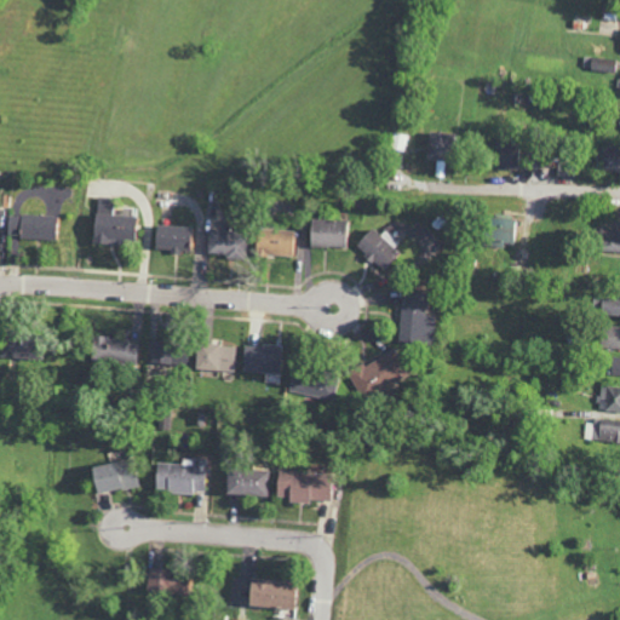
[(614,72),(615,59),(583,57),(583,69),(614,72)]
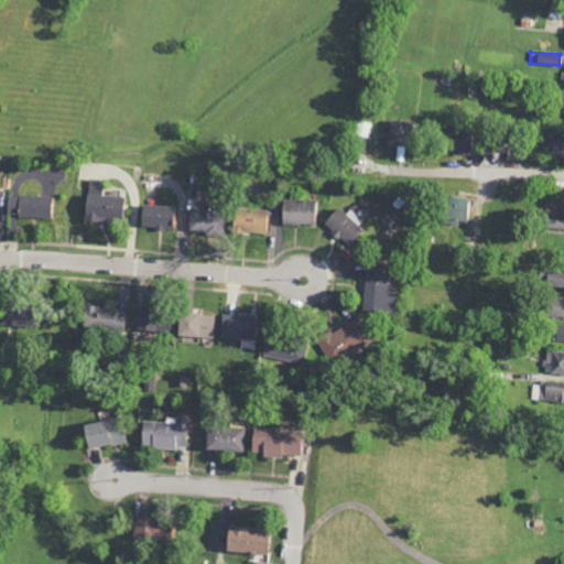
[(387,145),(405,145),(407,120),(388,119),(387,145)]
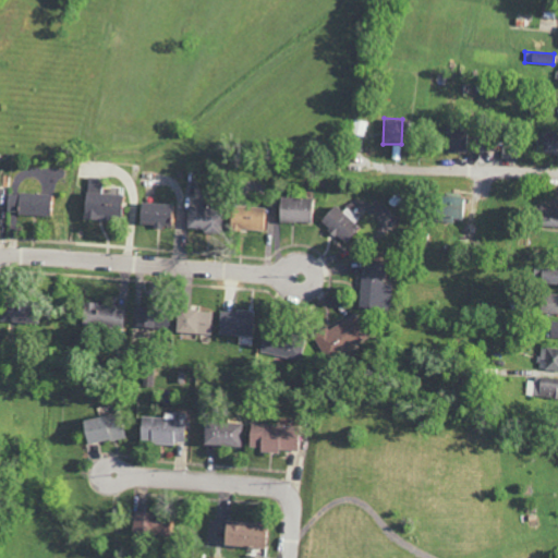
[(368,122),(352,119),(350,134),(365,136),(368,122)]
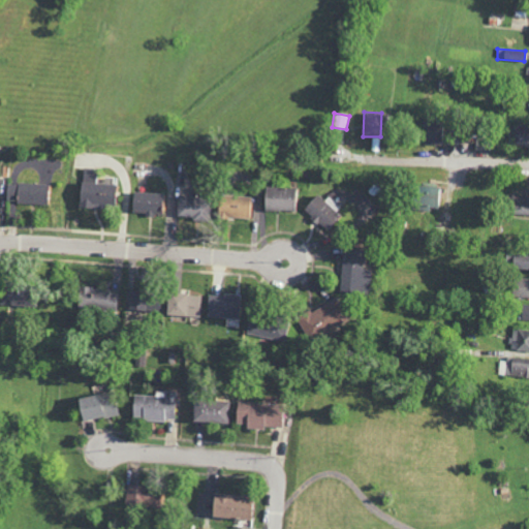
[(438,124),(424,124),(423,143),(437,144),(438,124)]
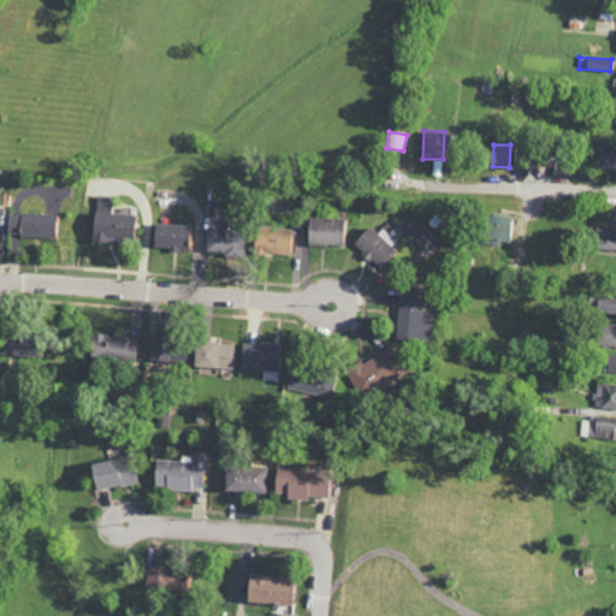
[(594,170),(611,171),(612,146),(596,146),(594,170)]
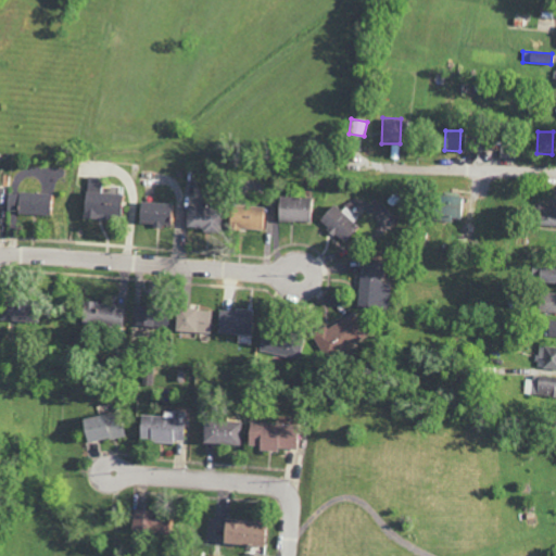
[(119,218),(121,193),(81,192),(81,217),(119,218)]
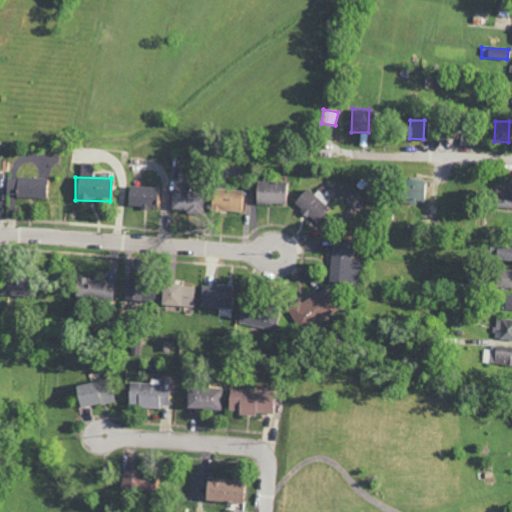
[(423,178),(400,177),(399,202),(421,203),(423,178)]
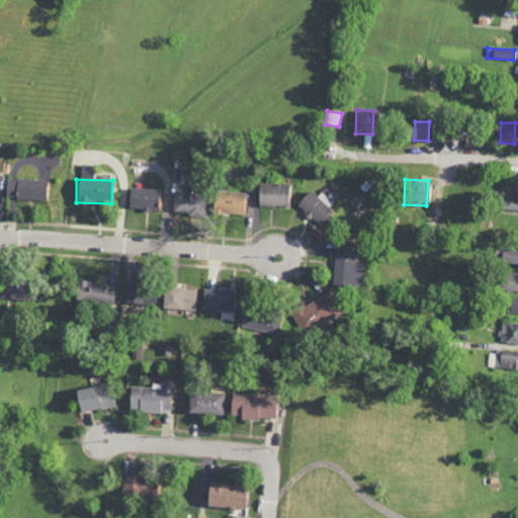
[(6,198),(46,199),(46,181),(7,180),(6,198)]
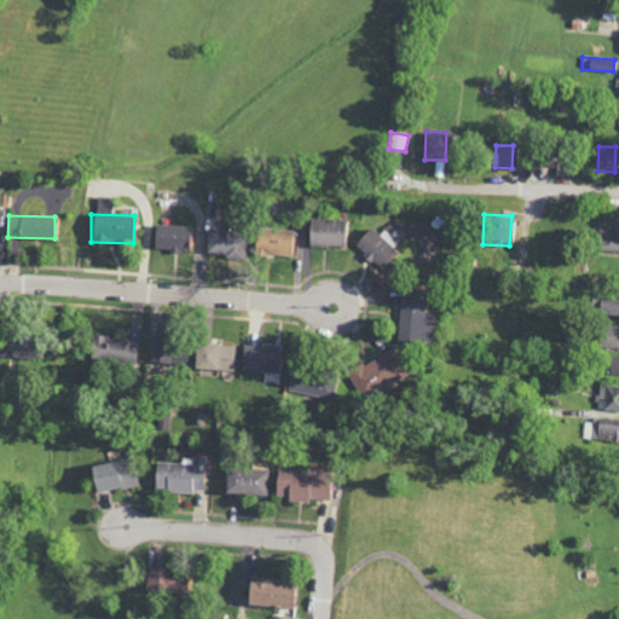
[(308,246),(343,247),(343,220),(310,219),(308,246)]
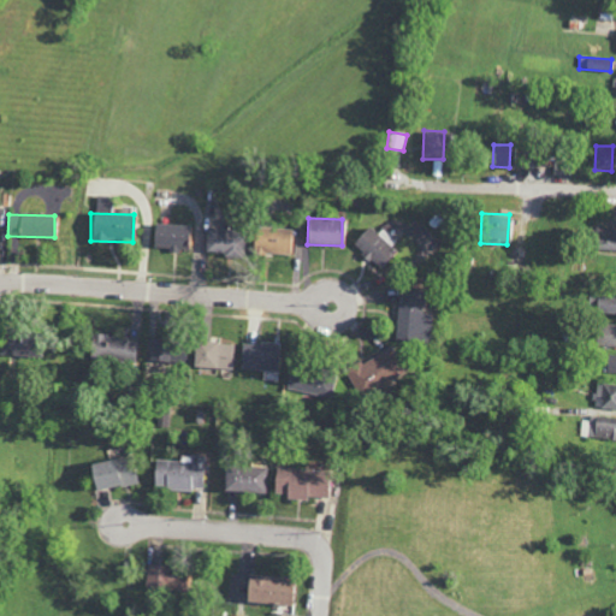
[(184,252),(188,226),(154,221),(150,247),(184,252)]
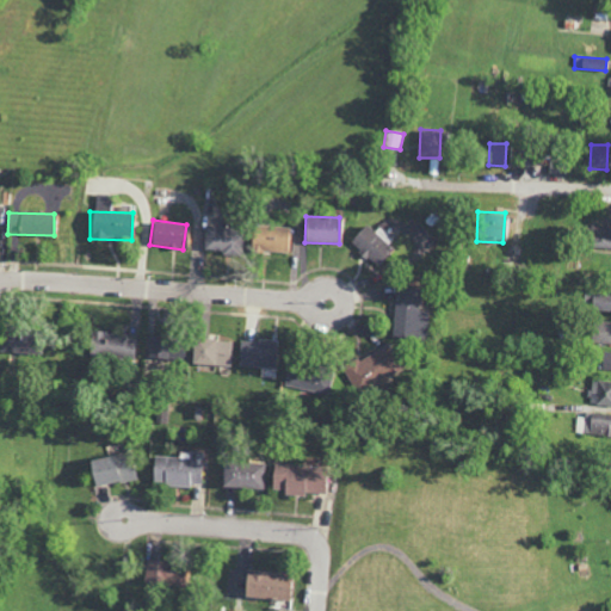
[(349,241),(377,269),(395,250),(388,244),(393,239),(380,227),(374,233),(365,224),(349,241)]
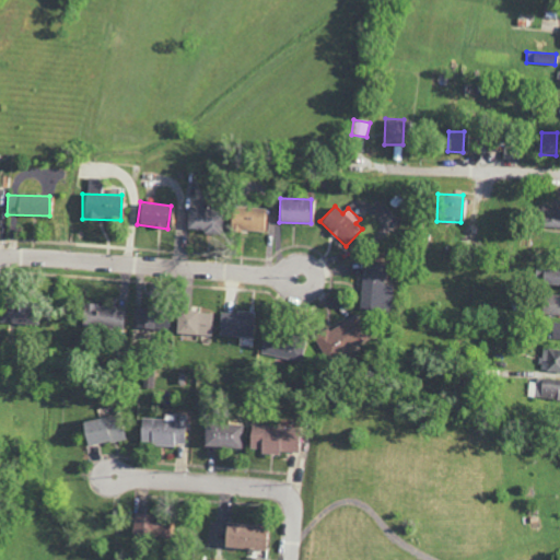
[(186,231),(214,232),(216,208),(187,207),(186,231)]
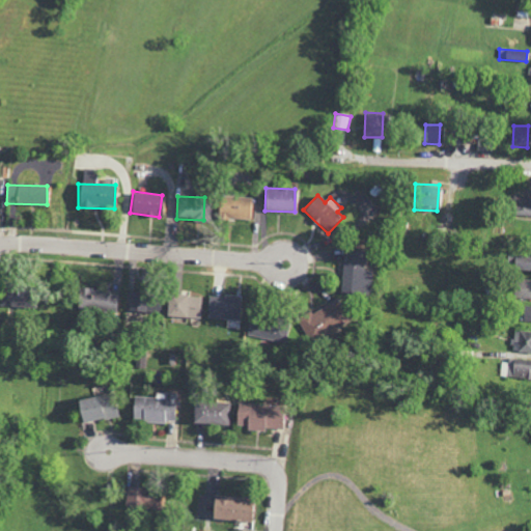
[(216,218),(252,219),(253,197),(217,196),(216,218)]
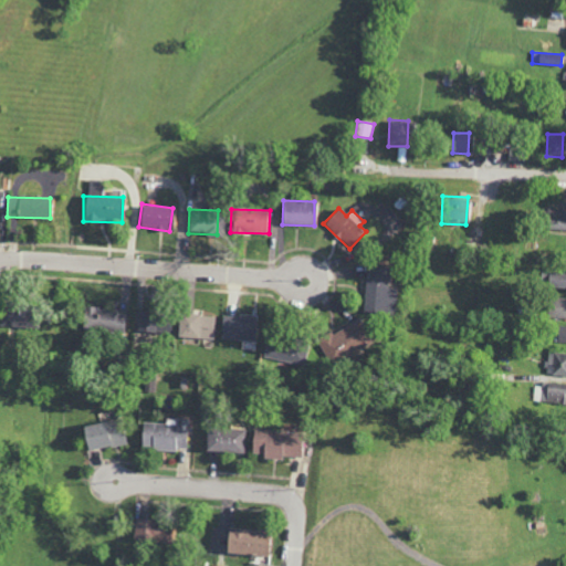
[(565,229),(565,209),(546,209),(545,229),(565,229)]
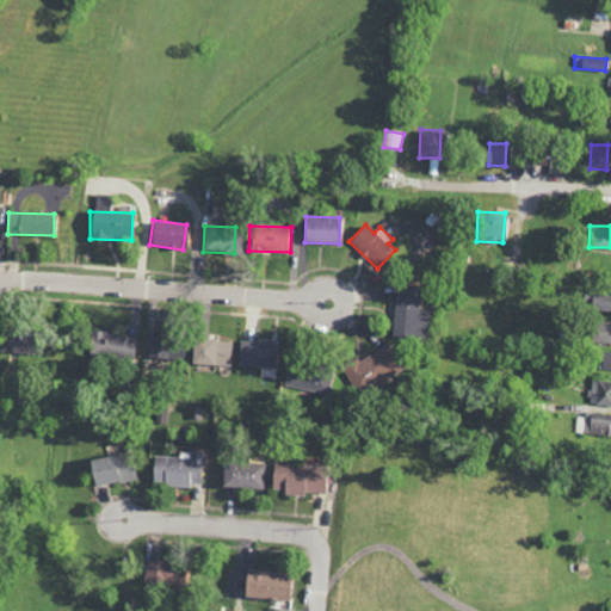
[(421,285),(399,284),(396,337),(430,338),(431,313),(420,312),(421,285)]
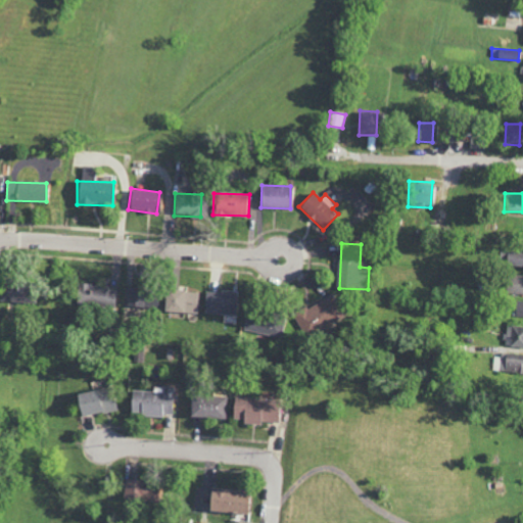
[(522,251),(500,251),(500,266),(522,266),(522,251)]
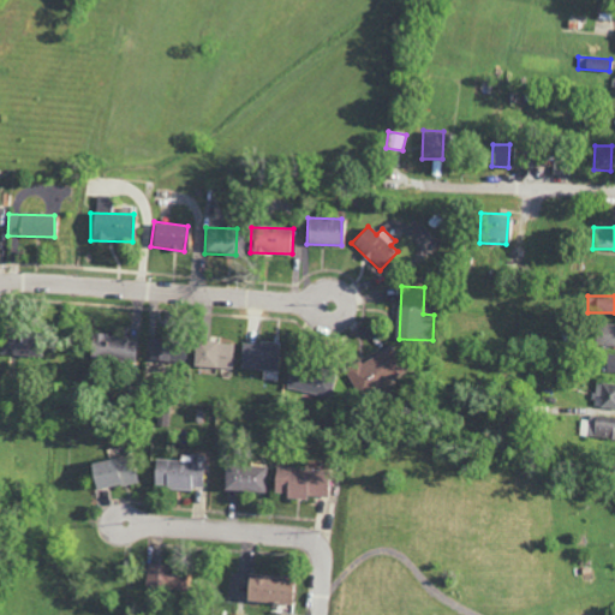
[(593,345),(614,346),(614,323),(595,323),(593,345)]
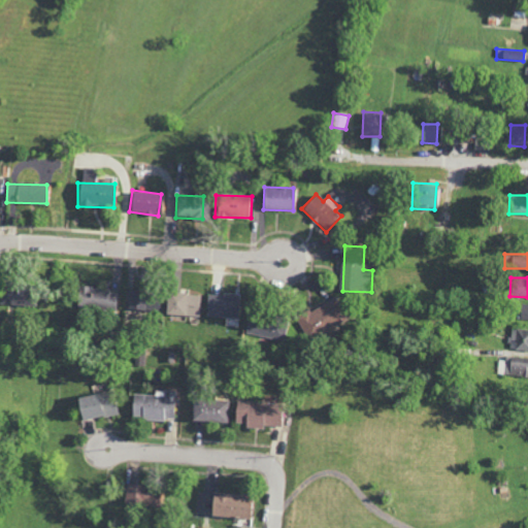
[(34,306),(35,285),(1,284),(1,305),(34,306)]
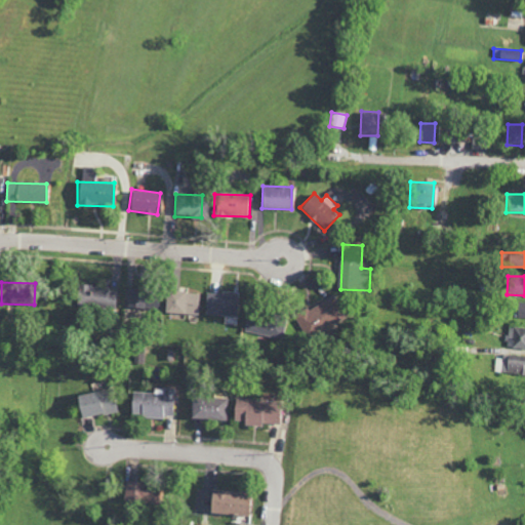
[(115,309),(116,289),(78,287),(77,307),(115,309)]
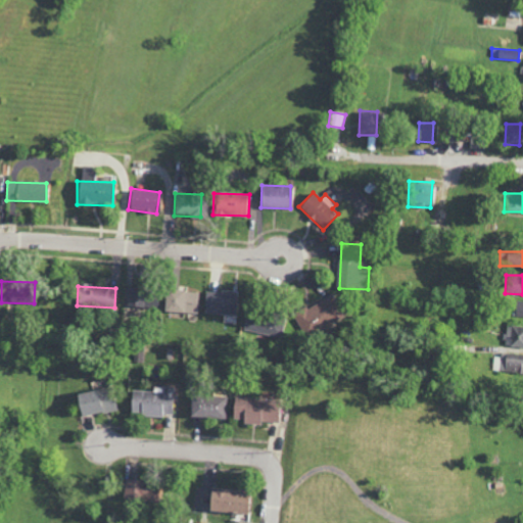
[(199,291),(163,290),(163,312),(198,313),(199,291)]
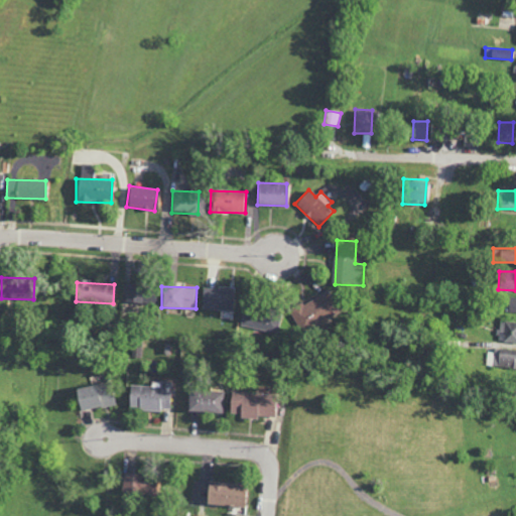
[(155,303),(154,287),(124,288),(124,304),(155,303)]
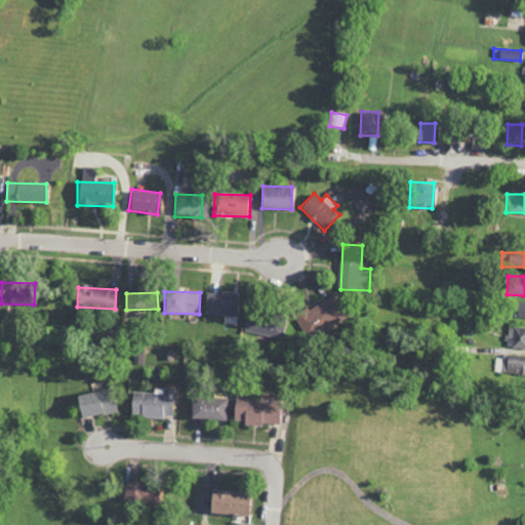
[(237,294),(204,293),(204,315),(237,315),(237,294)]
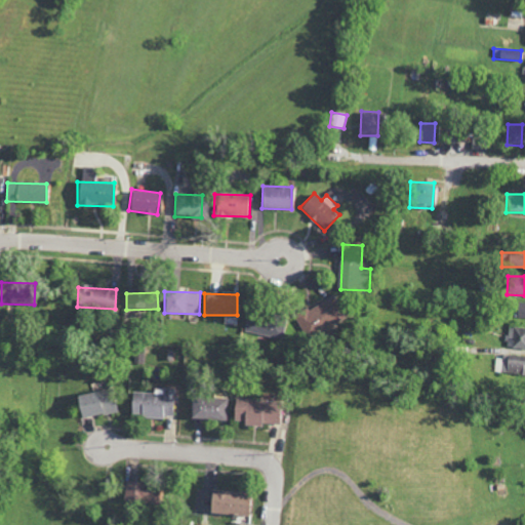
[(296,315),(309,339),(348,320),(335,295),(296,315)]
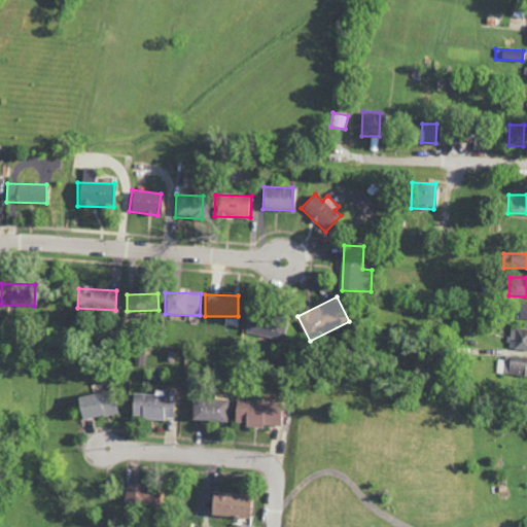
[(245,332),(284,341),(288,321),(249,312),(245,332)]
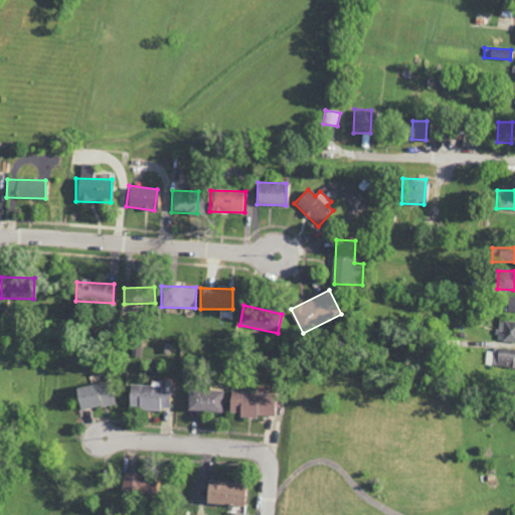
[(514,322),(498,320),(495,339),(514,342),(514,322)]
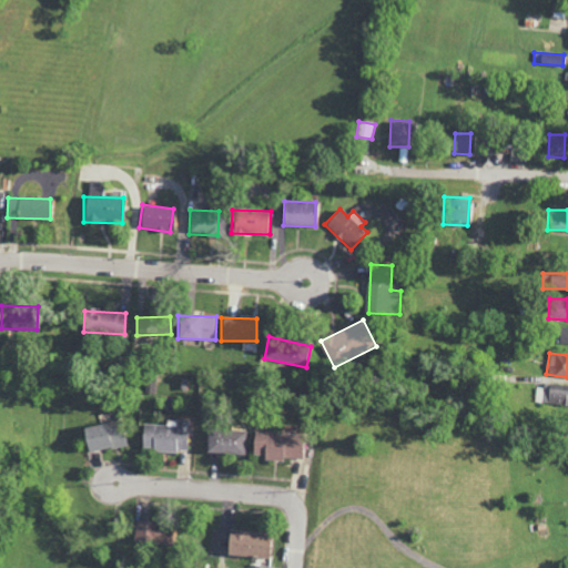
[(544,404),(567,404),(567,384),(544,385),(544,404)]
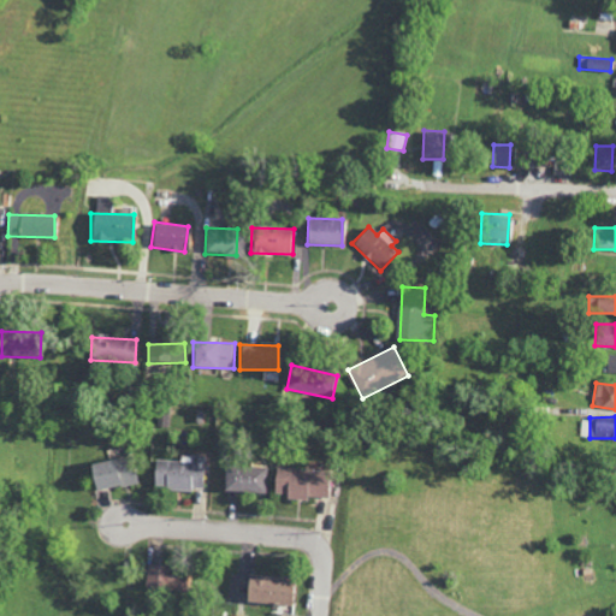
[(191,462),(153,461),(152,489),(202,490),(203,456),(191,455),(191,462)]
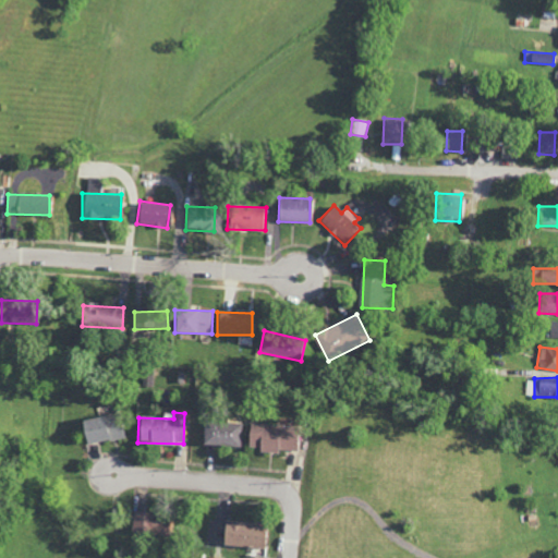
[(82,445),(123,438),(119,414),(79,421),(82,445)]
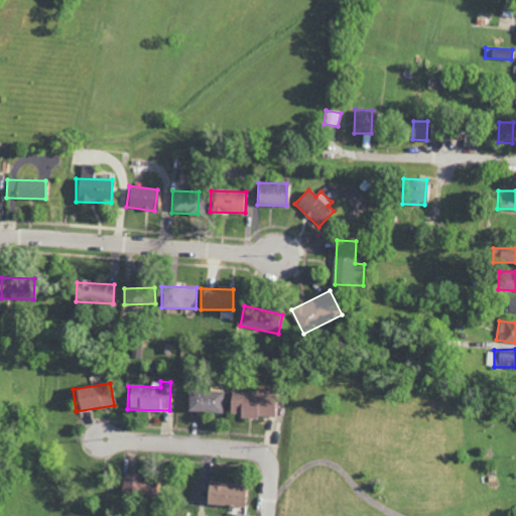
[(185,412),(224,412),(225,391),(185,390),(185,412)]
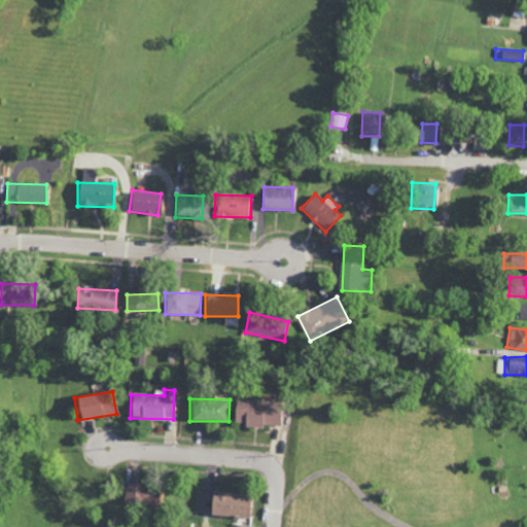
[(235,424),(279,426),(280,402),(236,401),(235,424)]
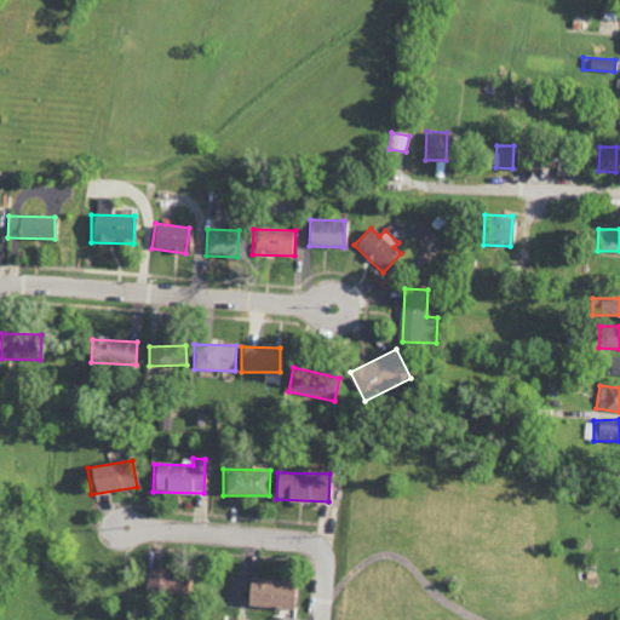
[(144,593),(181,596),(182,570),(144,569),(144,593)]
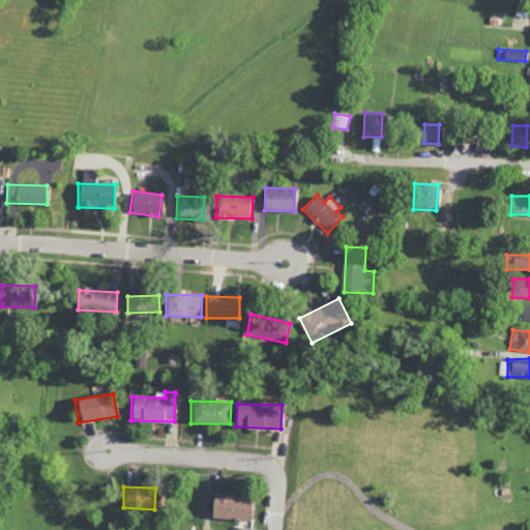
[(209,519),(251,520),(252,497),(210,495),(209,519)]
